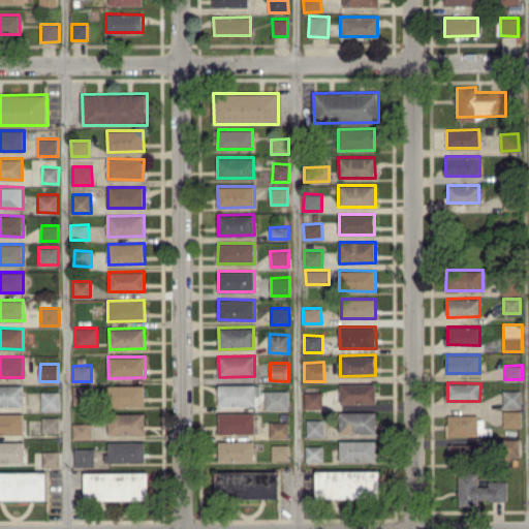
[(341,403),(376,403),(376,383),(341,383),(341,403)]
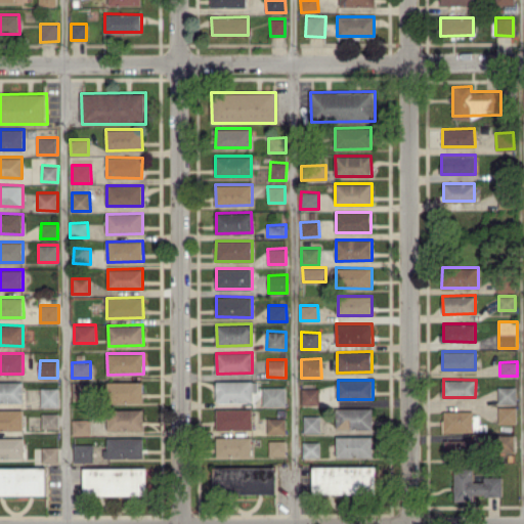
[(24,381),(0,381),(0,402),(24,402),(24,381)]
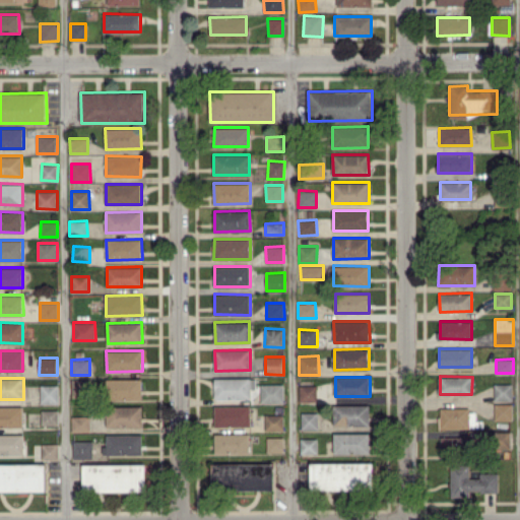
[(142,378),(107,379),(107,400),(142,399),(142,378)]
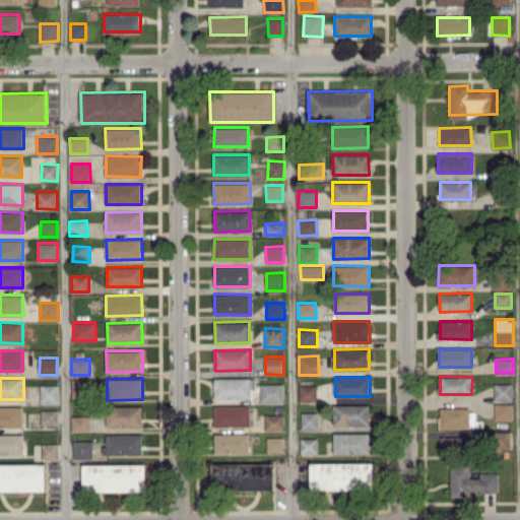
[(215,398),(251,398),(250,388),(256,388),(256,395),(262,395),(262,402),(284,402),(283,384),(257,384),(257,378),(215,378),(215,398)]
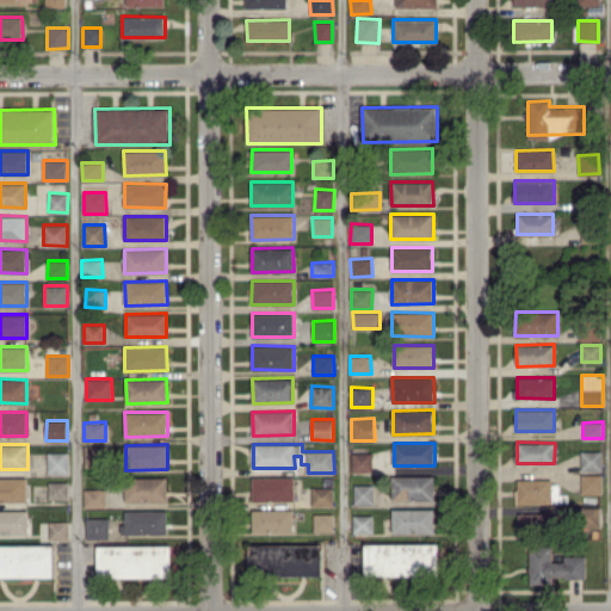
[(85,445),(85,467),(103,467),(103,445),(85,445)]
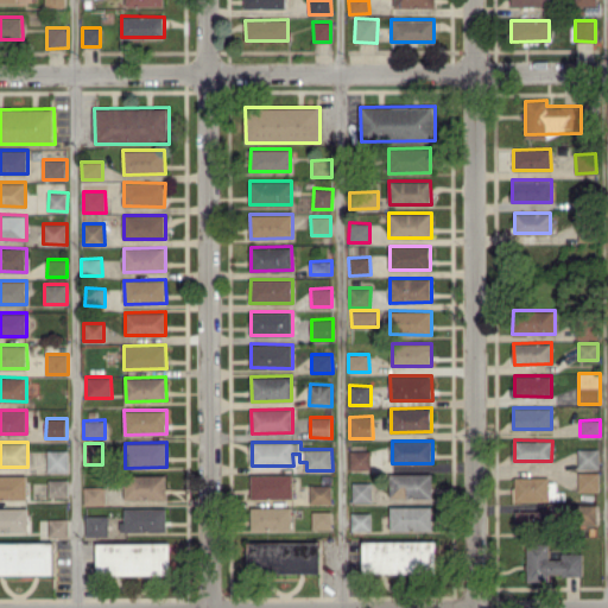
[(599,448),(578,448),(577,468),(599,468),(599,448)]
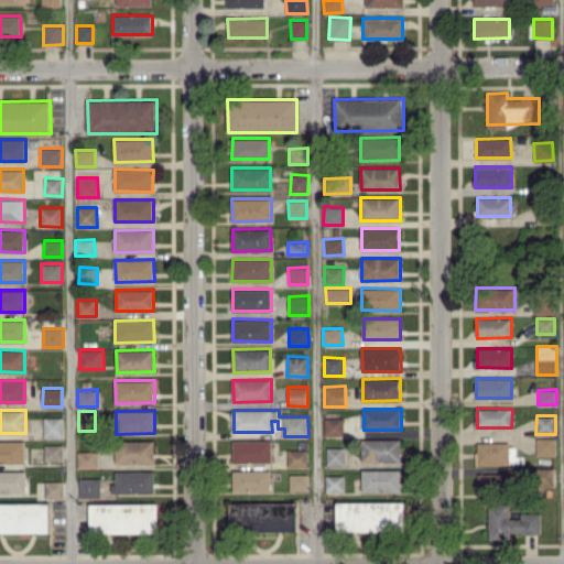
[(44,437),(64,436),(64,416),(44,418),(44,437)]
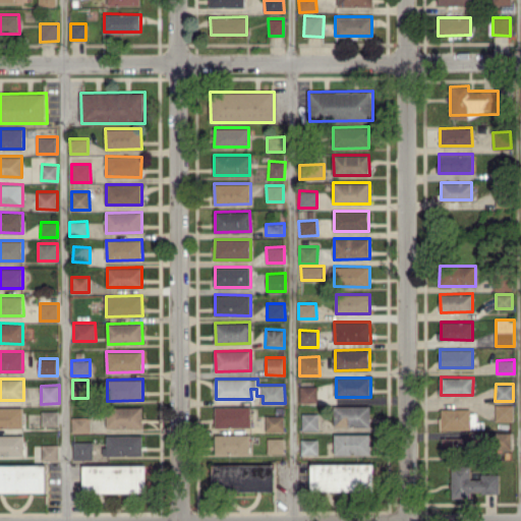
[(316,386),(299,386),(300,403),(317,402),(316,386)]
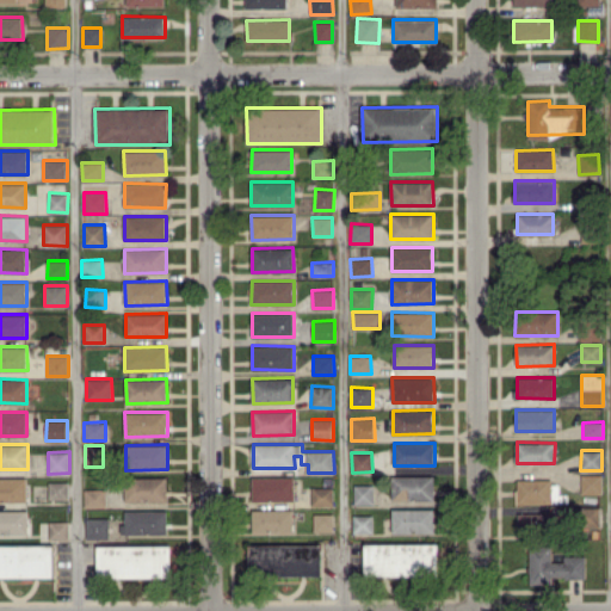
[(602,474),(581,474),(581,494),(602,493),(602,474)]
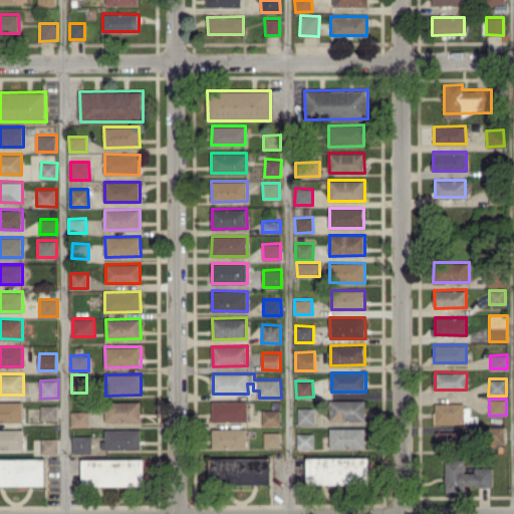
[(365,400),(329,400),(330,421),(365,421),(365,400)]
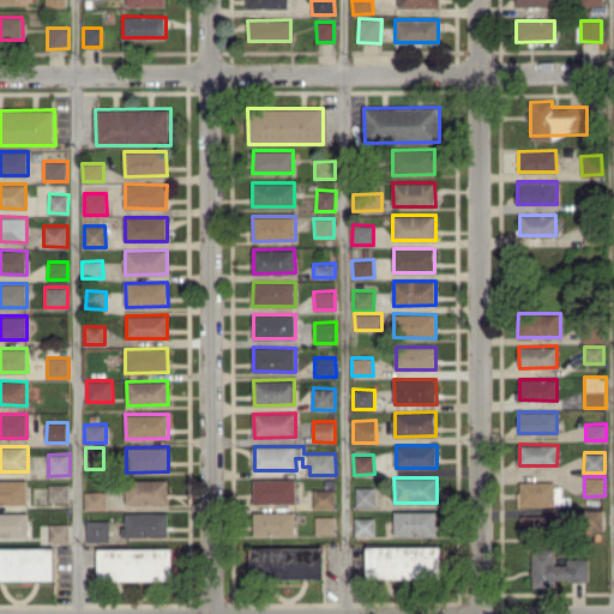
[(0,503),(28,504),(28,480),(0,479),(0,503)]
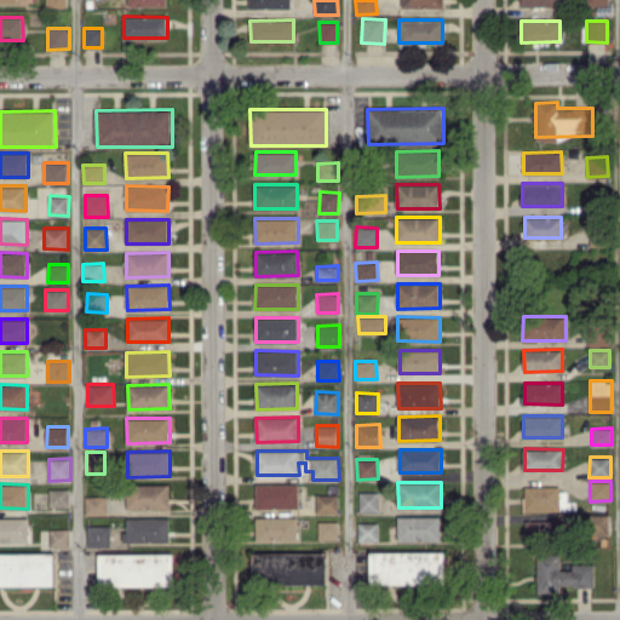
[(298,483),(257,483),(257,507),(299,507),(298,483)]
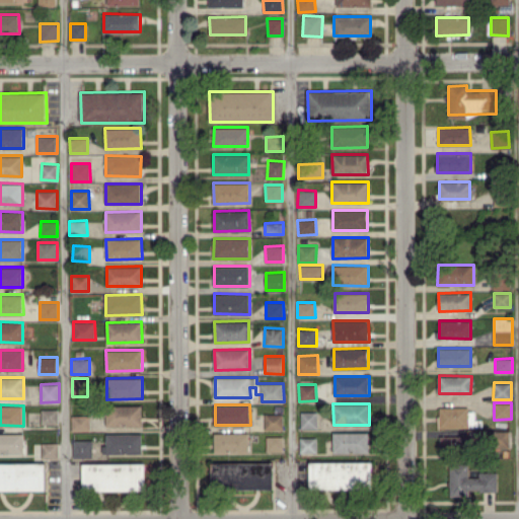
[(142,426),(142,405),(106,405),(106,426),(142,426)]
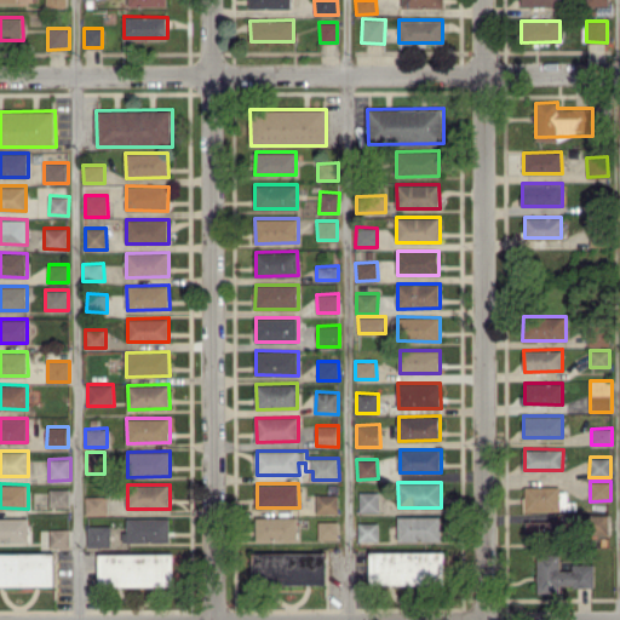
[(524,511),(567,510),(566,487),(523,487),(524,511)]
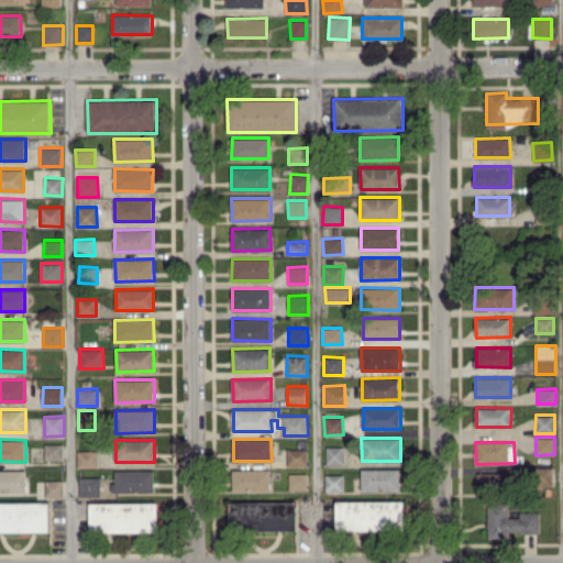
[(63,460),(63,443),(45,443),(45,460),(63,460)]
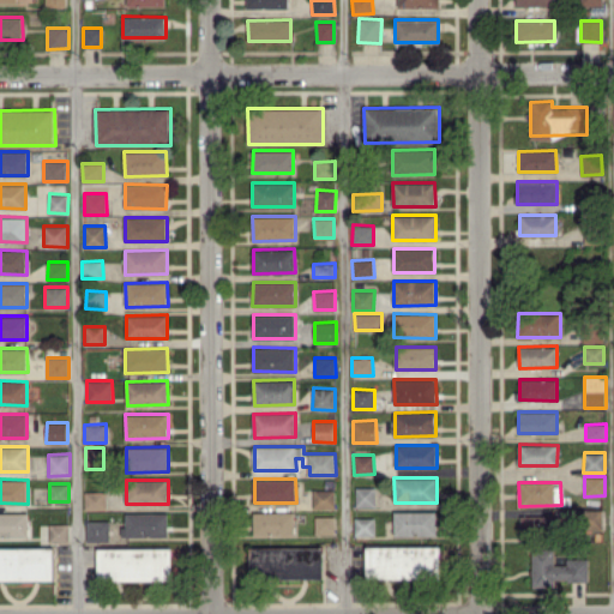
[(356,487),(356,507),(375,506),(375,487),(356,487)]
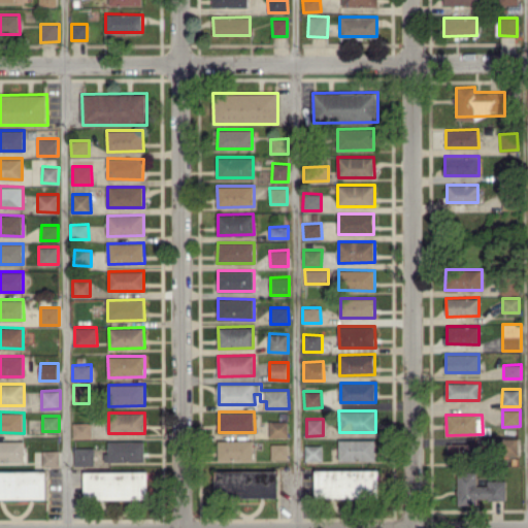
[(269,436),(288,437),(289,421),(269,421),(269,436)]
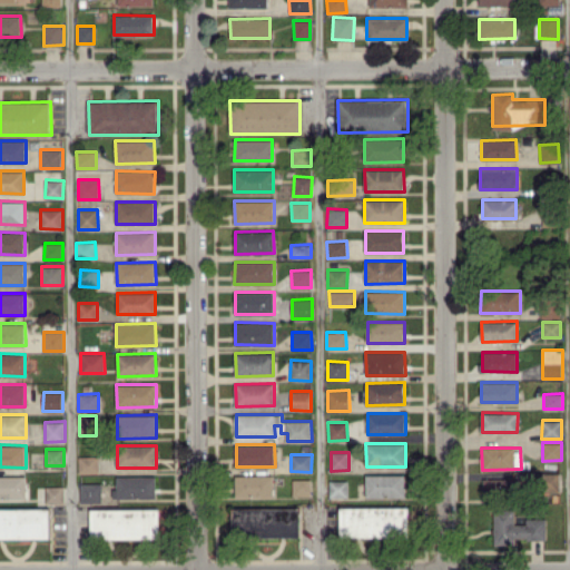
[(78,473),(98,472),(98,455),(78,457),(78,473)]
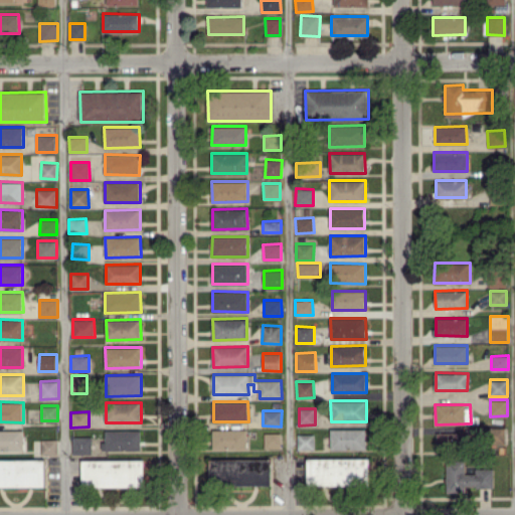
[(505,427),(489,427),(489,445),(506,445),(505,427)]
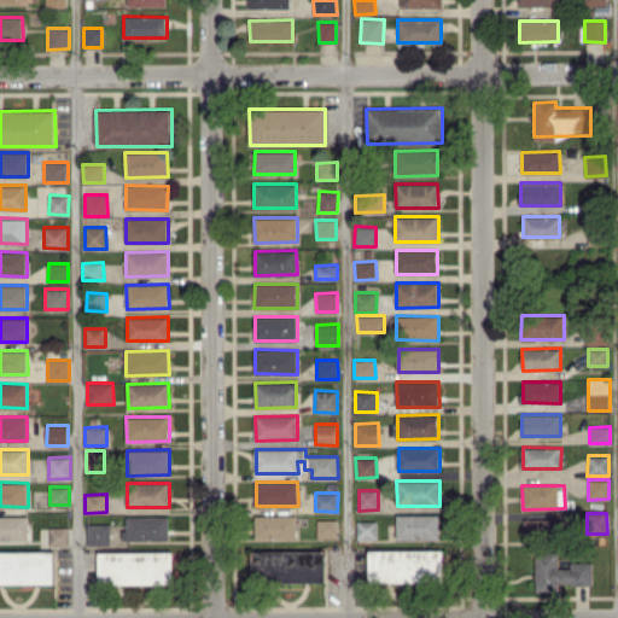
[(29,516),(0,514),(0,540),(29,541),(29,516)]
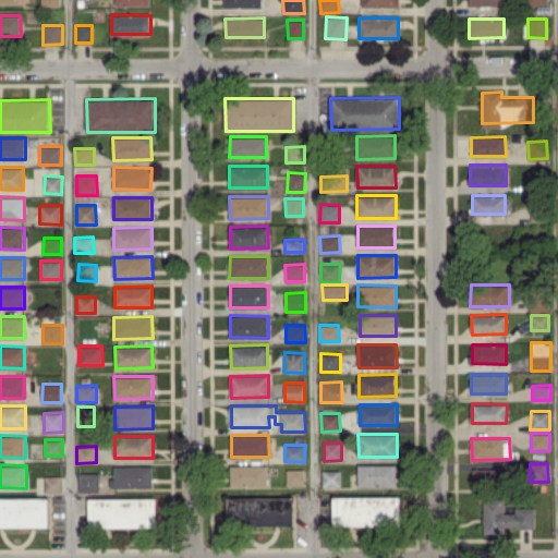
[(267,464),(231,465),(231,487),(268,486),(267,464)]
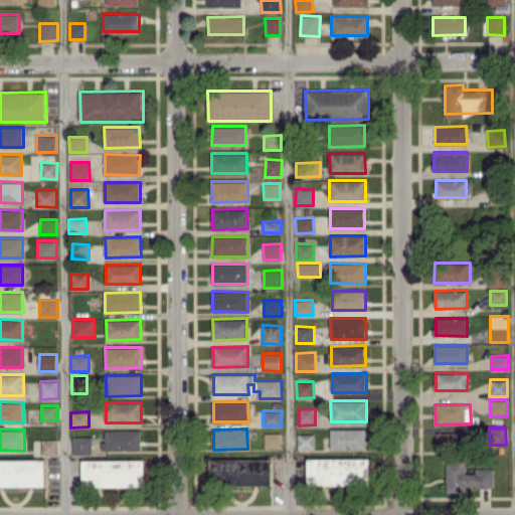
[(366,428),(331,428),(331,449),(366,449),(366,428)]
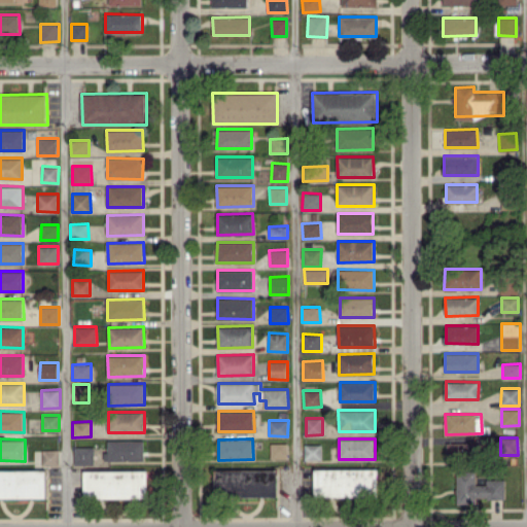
[(144,440),(106,441),(107,461),(145,460),(144,440)]
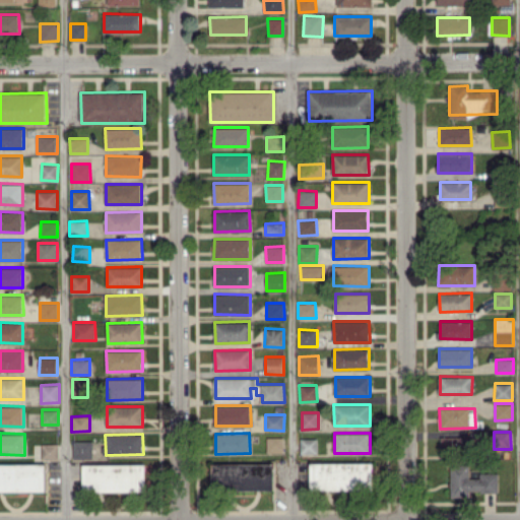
[(441,436),(440,452),(470,453),(471,437),(441,436)]
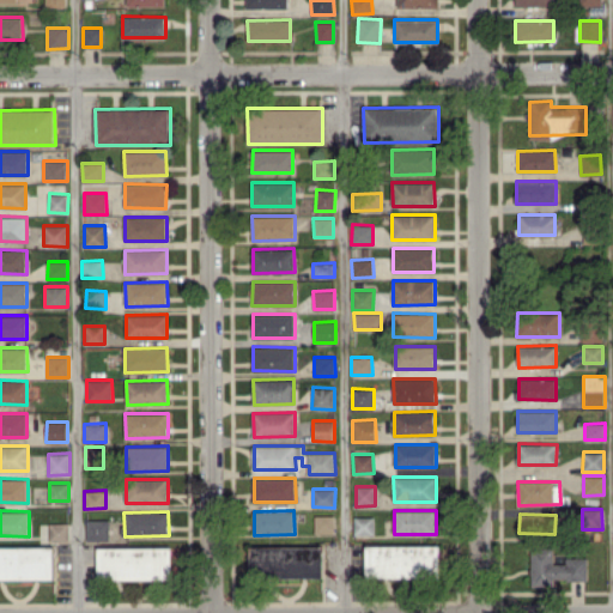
[(315,533),(334,533),(334,515),(315,515),(315,533)]
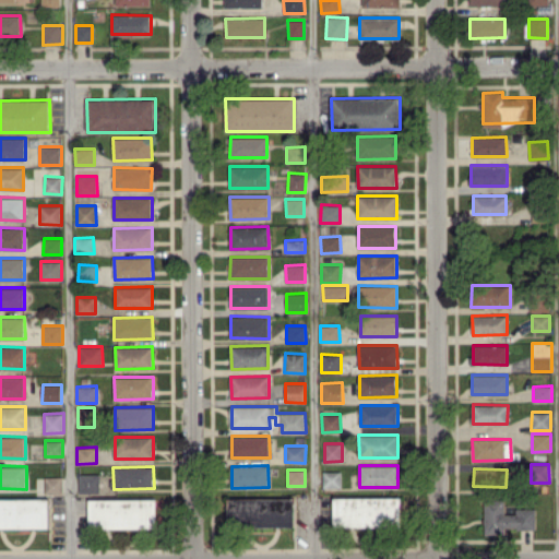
[(324,488),(342,488),(342,472),(324,471),(324,488)]
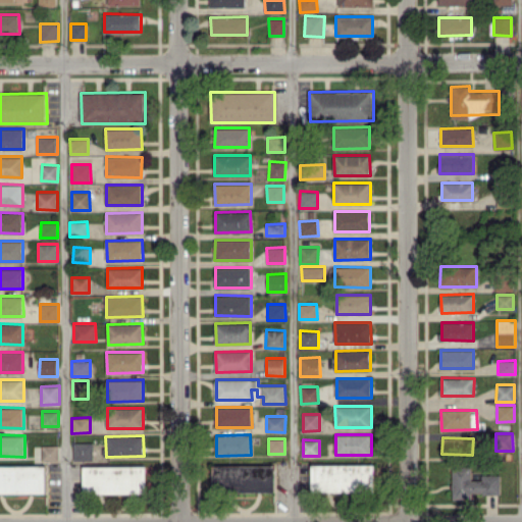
[(93,460),(93,442),(73,442),(73,460),(93,460)]
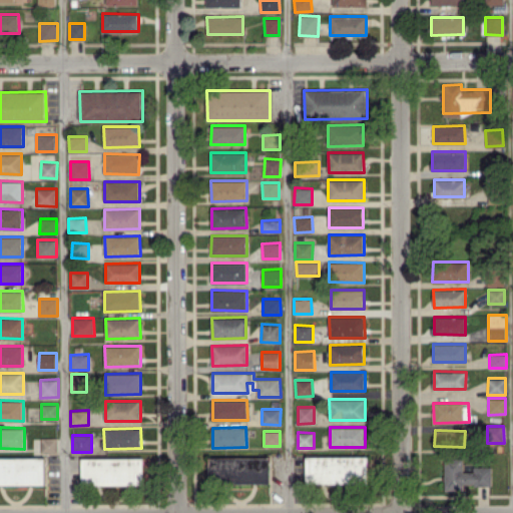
[(58,452),(58,437),(41,438),(42,452),(58,452)]
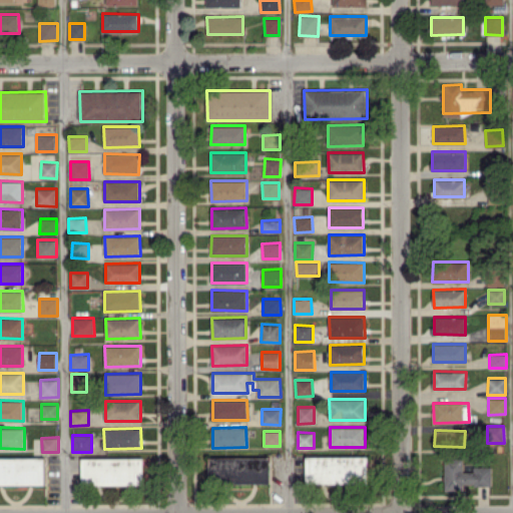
[(307,456),(307,483),(369,482),(369,455),(307,456)]
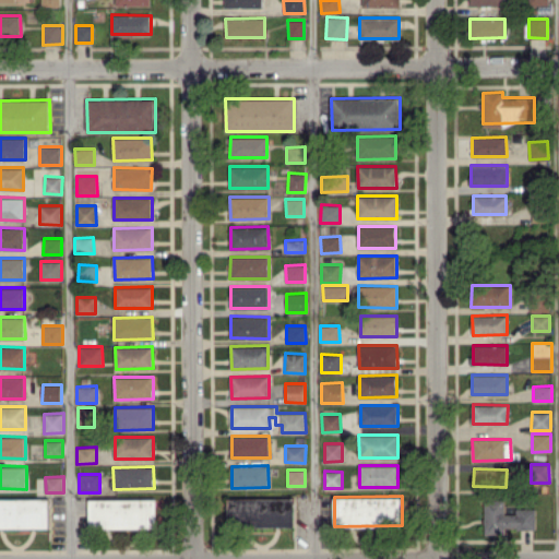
[(0,498),(0,527),(50,527),(50,498),(0,498)]
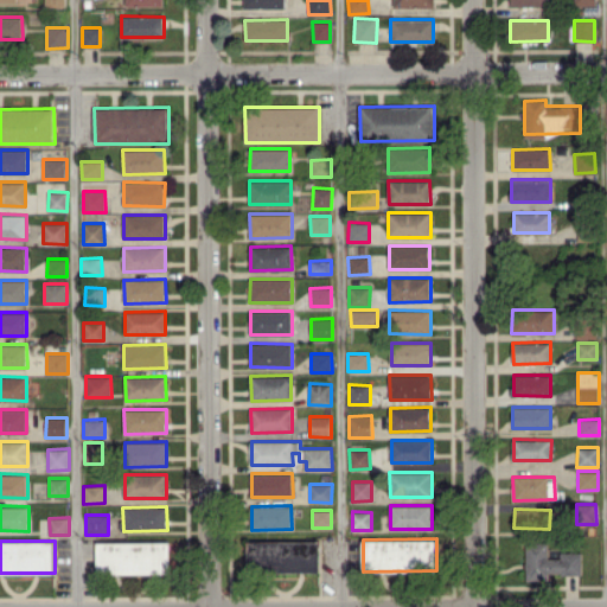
[(170,541),(97,542),(97,573),(171,573),(170,541)]
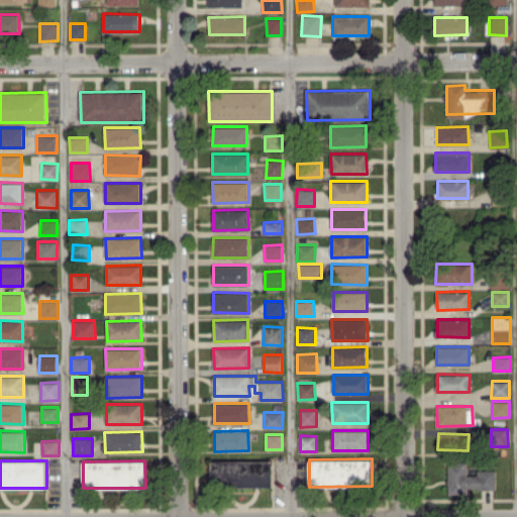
[(273,460),(211,460),(211,487),(273,487),(273,460)]
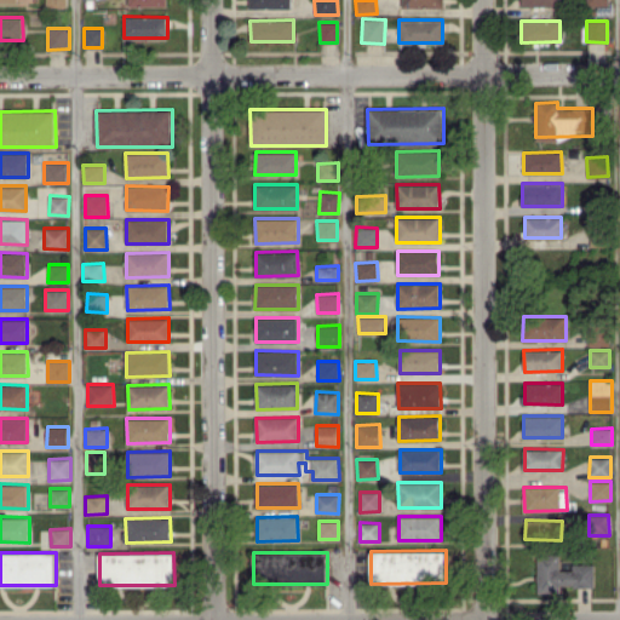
[(595,586),(593,563),(572,563),(572,569),(560,569),(560,554),(537,554),(538,592),(561,592),(561,586),(595,586)]
